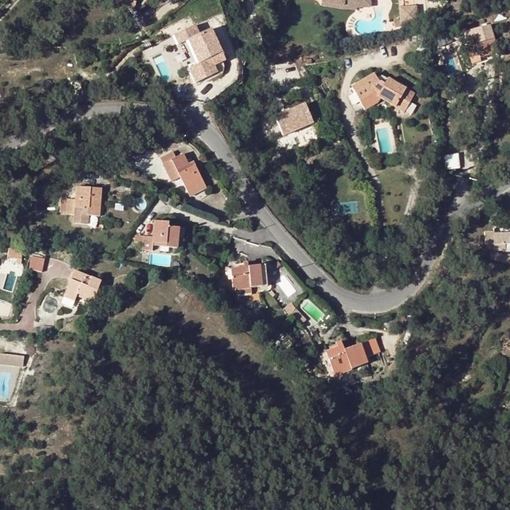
[(119,0),(119,5),(135,8),(137,0),(134,0),(119,0)]
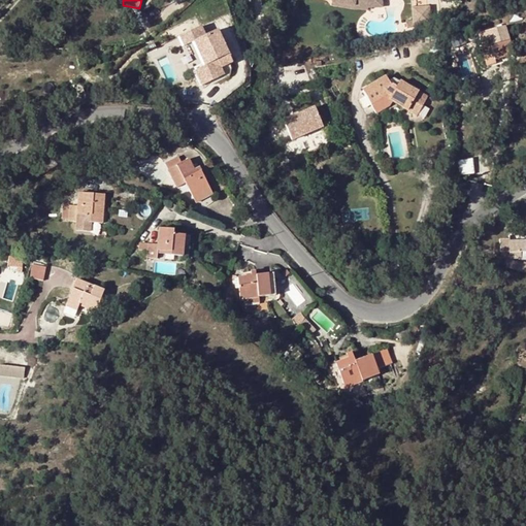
[(371,7),(385,6),(384,0),(370,2),(356,0),(356,2),(344,0),(334,0),(333,3),(370,9),(371,7)]
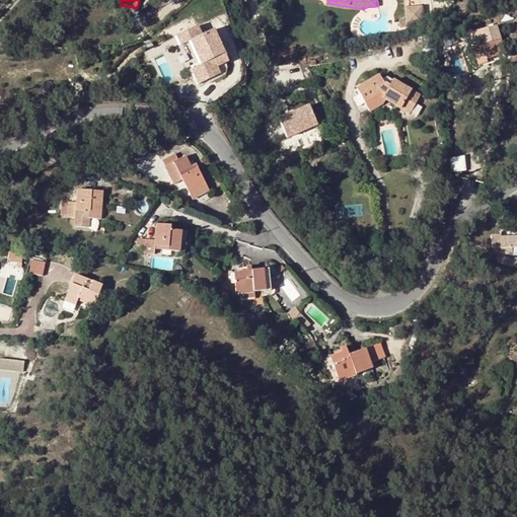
[(407,19),(426,19),(426,3),(407,3),(407,19)]
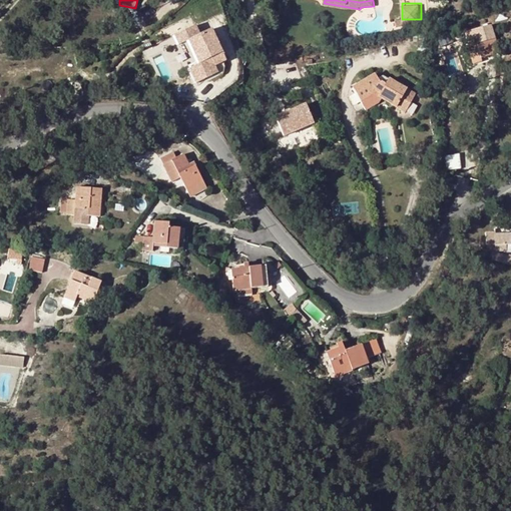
[(118,10),(134,13),(135,8),(119,5),(118,10)]
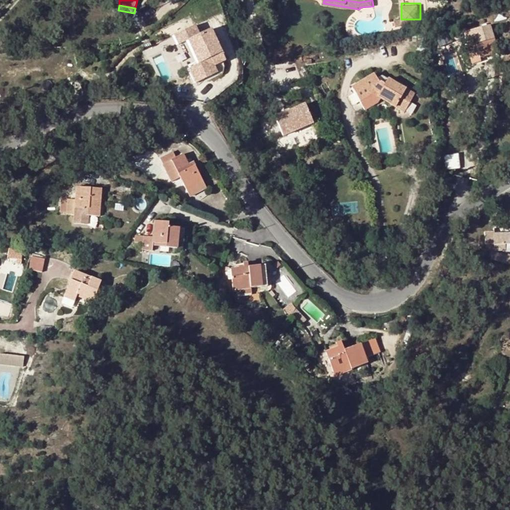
[(457,23),(444,27),(445,31),(458,28),(457,23)]
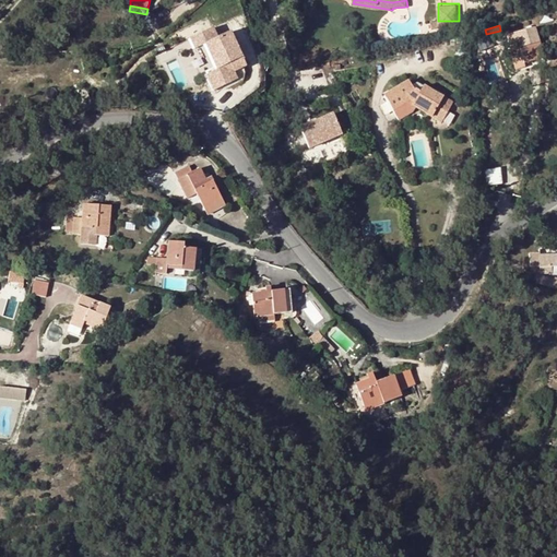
[(221,27),(198,37),(202,47),(213,43),(224,69),(213,73),(220,89),(246,76),(243,70),(257,63),(243,31),(225,37),(221,27)]
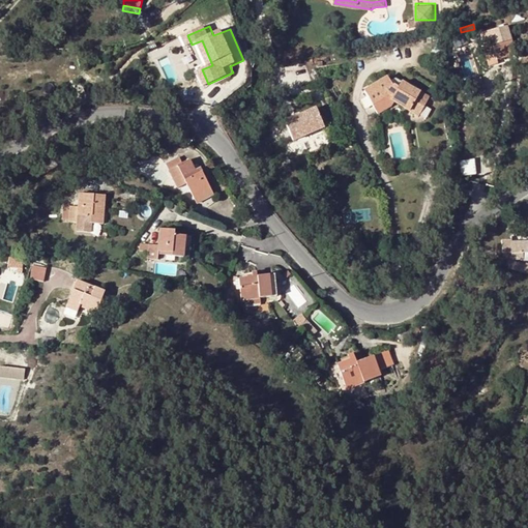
[(490,45),(485,47),(487,57),(496,55),(496,58),(517,53),(512,38),(502,41),(498,29),(487,32),(490,45)]
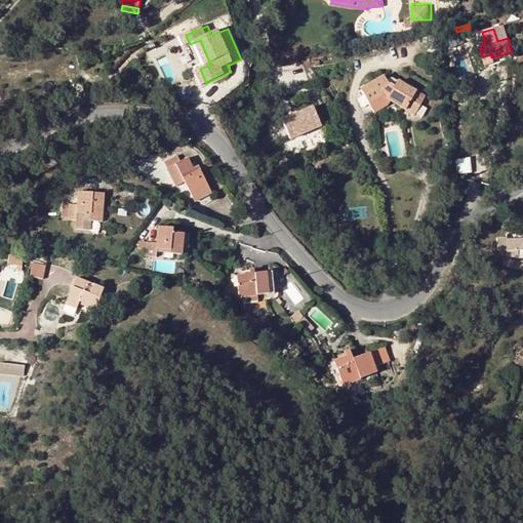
[(484,64),(492,62),(491,57),(491,54),(482,56),(484,64)]
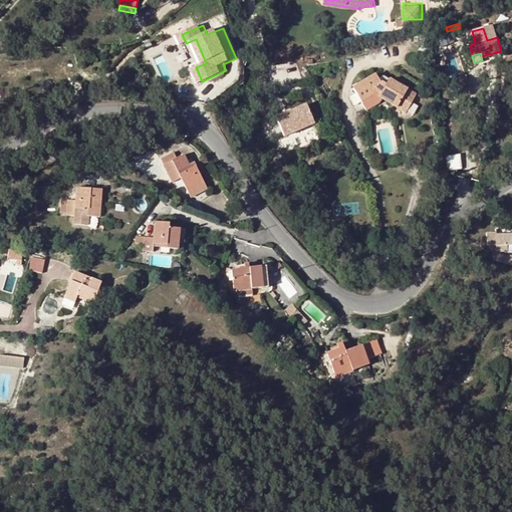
[(375,73),(355,86),(368,108),(380,101),(381,97),(406,110),(416,93),(390,77),(387,82),(382,80),(380,80),(375,73)]
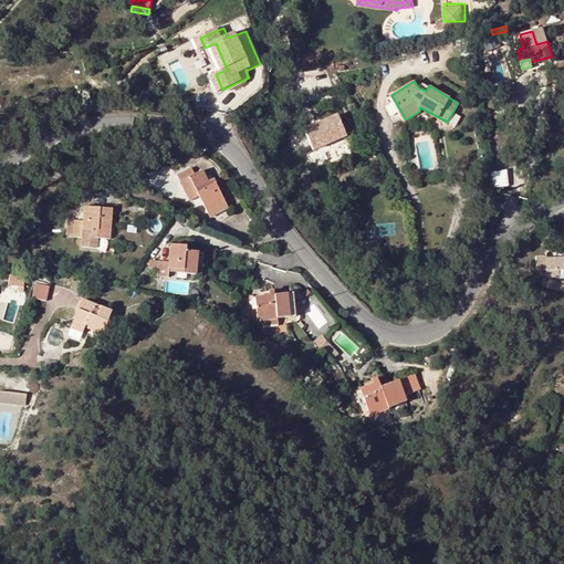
[(336,117),(301,133),(312,156),(346,139),(336,117)]
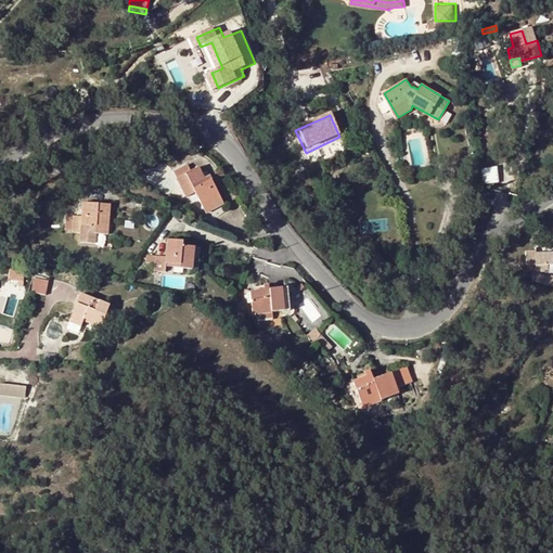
[(125,149),(113,153),(115,158),(127,154),(125,149)]
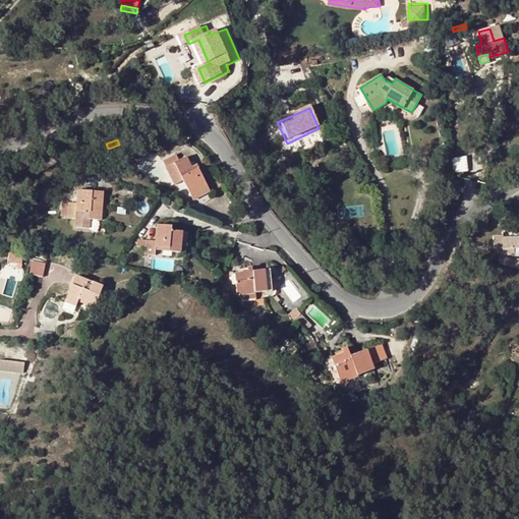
[(192,194),(209,185),(198,167),(193,170),(192,166),(186,156),(180,160),(177,153),(163,160),(175,183),(184,178),(192,194)]
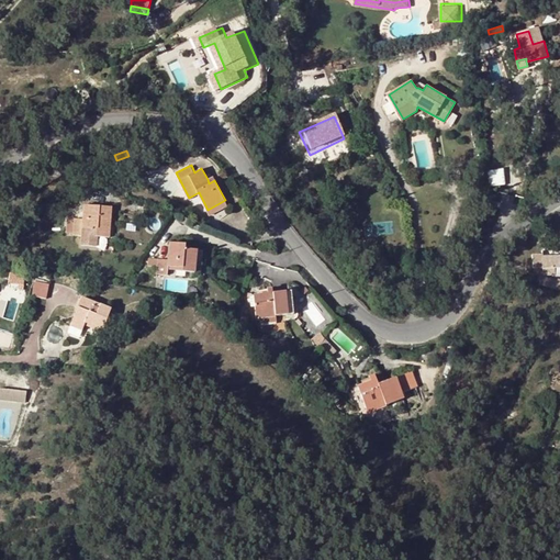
[(507,181),(506,166),(489,167),(491,183),(507,181)]
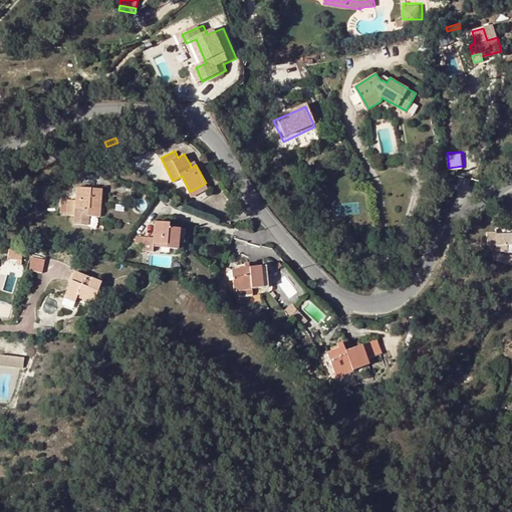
[(192,196),(208,187),(206,183),(190,192),(192,196)]
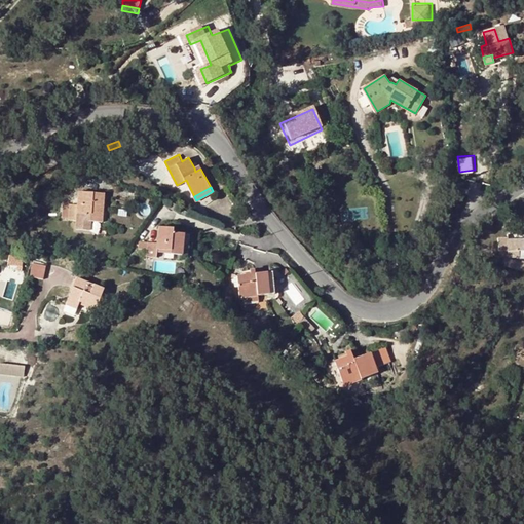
[(76,227),(90,228),(91,219),(103,220),(105,193),(78,191),(77,204),(64,204),(63,217),(77,218),(76,227)]
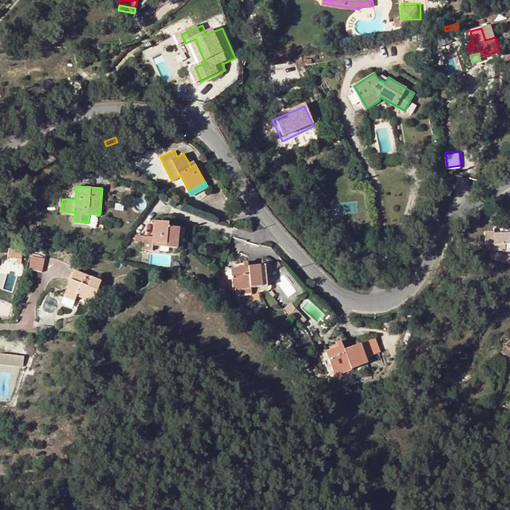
[(143,247),(152,248),(153,241),(160,242),(160,244),(179,246),(180,246),(182,227),(168,226),(168,222),(154,220),(153,235),(144,235),(143,247)]
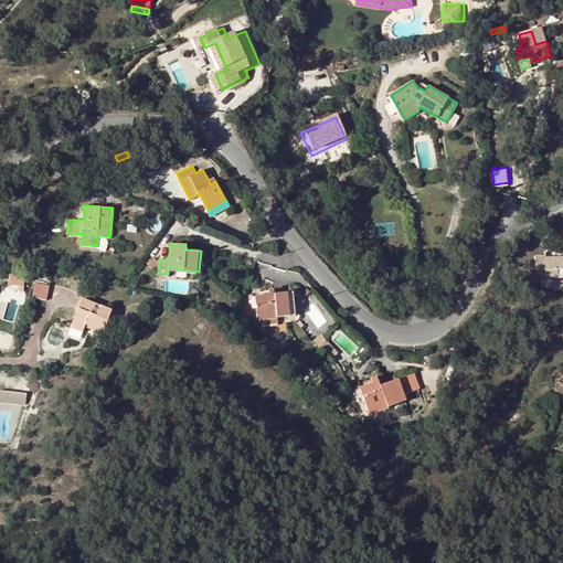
[(562,255),(542,255),(542,274),(555,274),(554,267),(562,267),(562,255)]
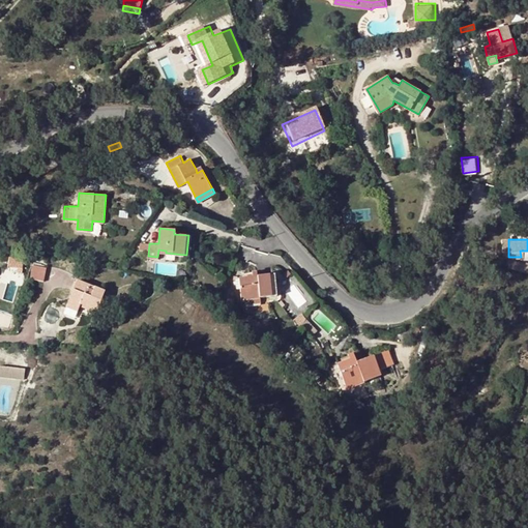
[(166,251),(158,250),(157,257),(157,258),(184,261),(185,255),(166,253),(166,251)]
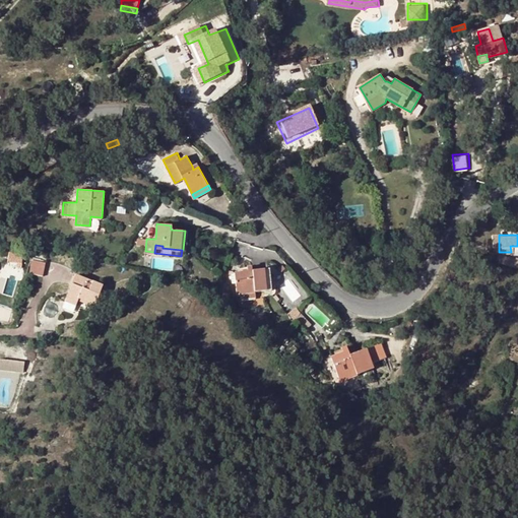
[(496,253),(499,260),(517,264),(517,257),(496,253)]
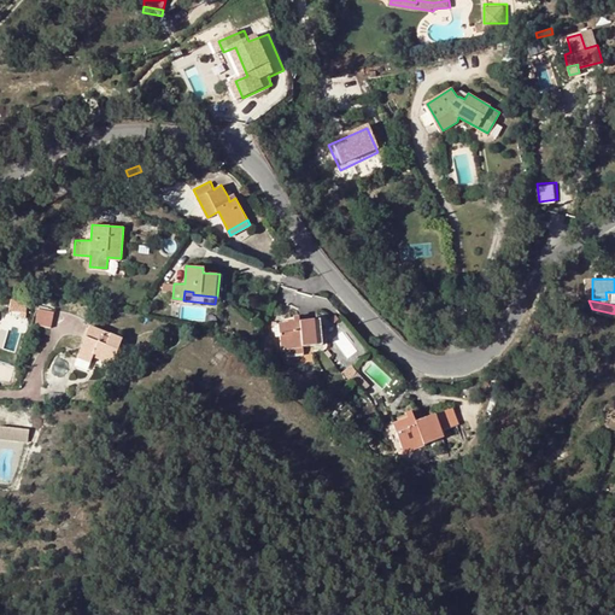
[(58,311),(44,304),(37,320),(51,326),(58,311)]
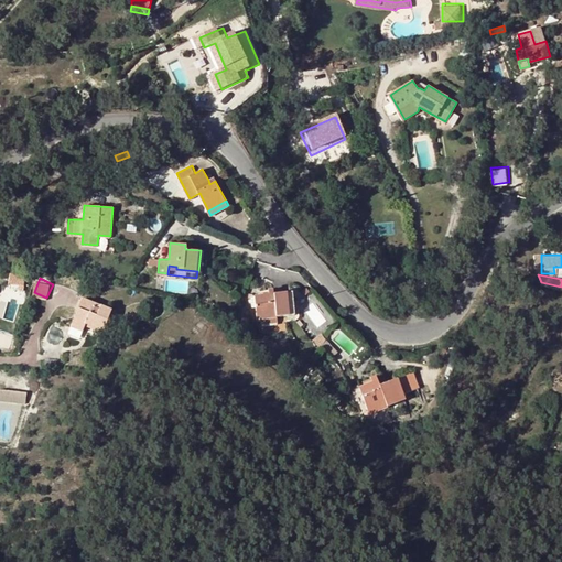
[(260,317),(277,316),(276,314),(295,313),(293,291),(273,292),(273,287),(269,288),(270,292),(255,293),(258,317),(260,317)]
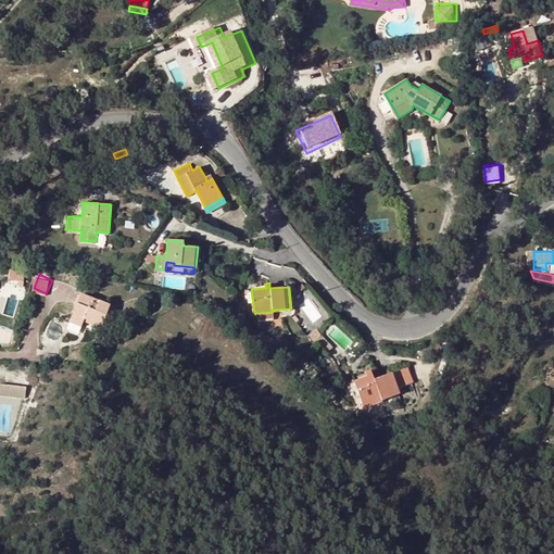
[(110,304),(82,292),(70,320),(82,325),(85,317),(101,325),(110,304)]
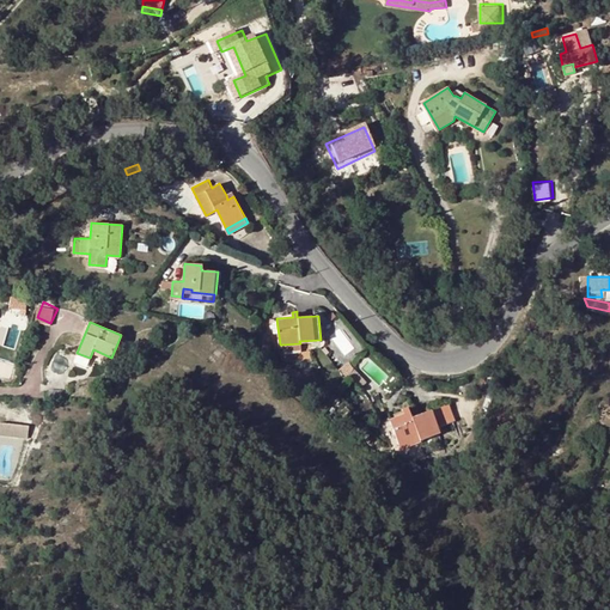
[(73,361),(86,366),(90,358),(77,353),(73,361)]
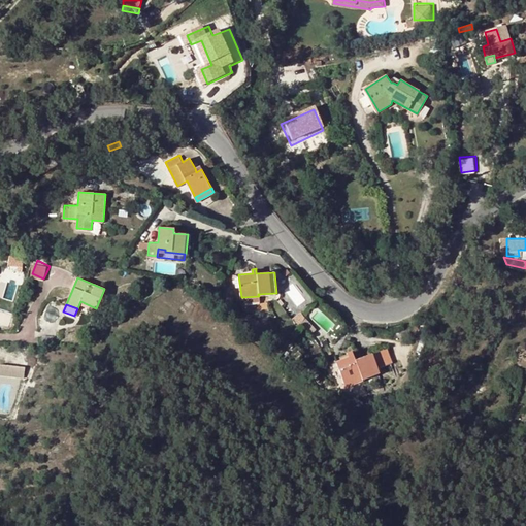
[(298,326),(300,323),(305,316),(301,311),(292,319),(298,326)]
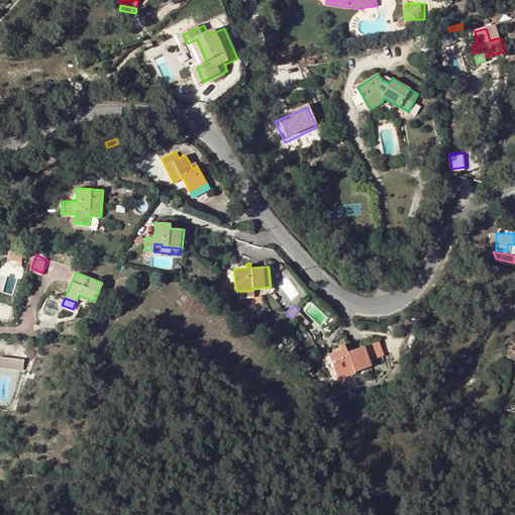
[(309,321),(299,309),(294,316),(304,326),(309,321)]
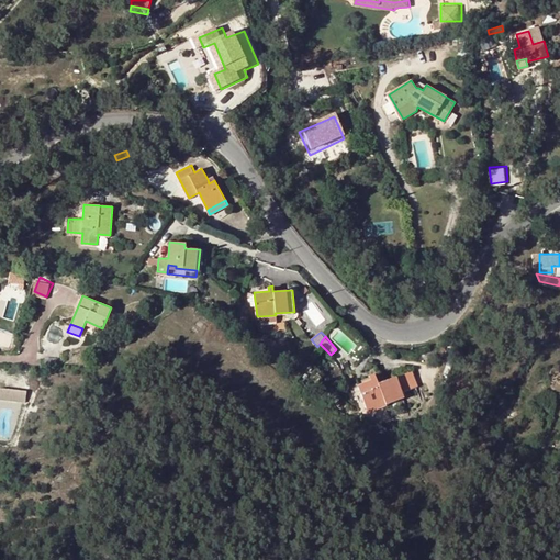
[(447,354),(444,346),(434,350),(438,358),(447,354)]
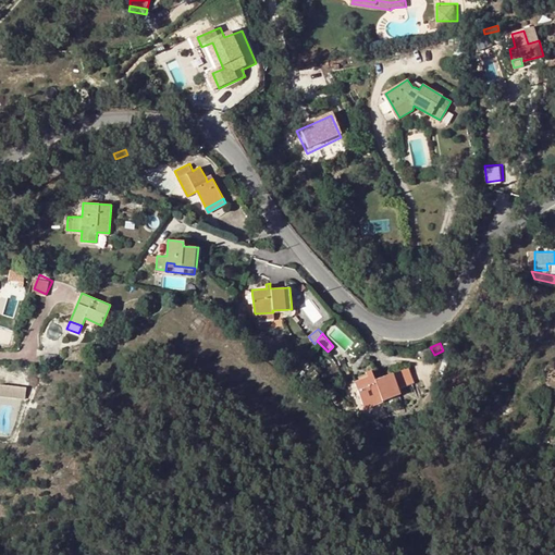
[(408,368),(394,373),(399,389),(415,382),(408,368)]
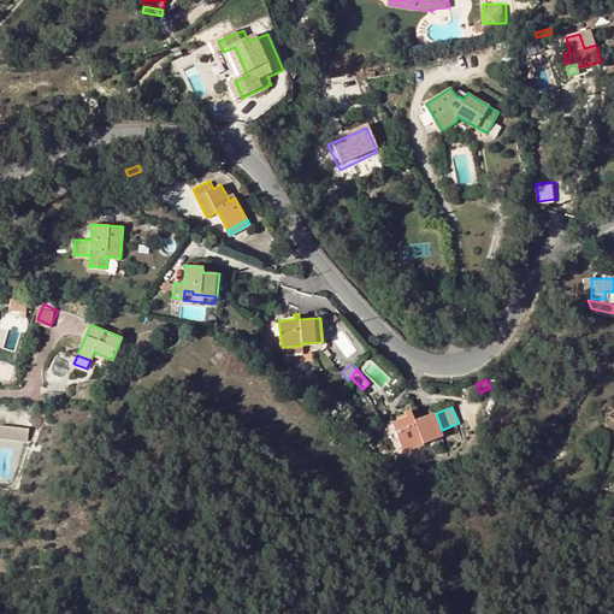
[(424,443),(443,435),(442,430),(436,413),(415,420),(411,409),(406,411),(407,415),(393,421),(402,446),(421,437),(424,443)]
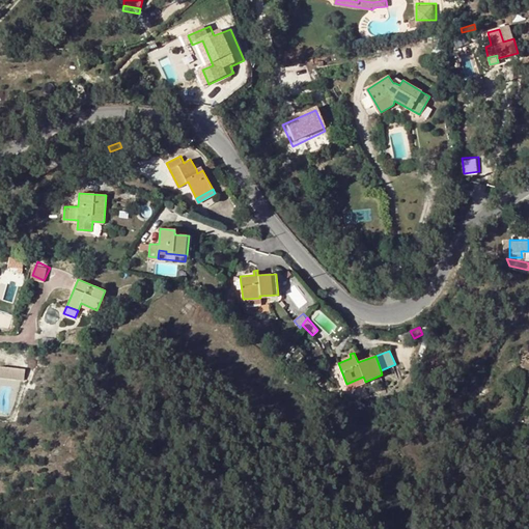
[(0,376),(17,378),(18,367),(0,365),(0,376)]
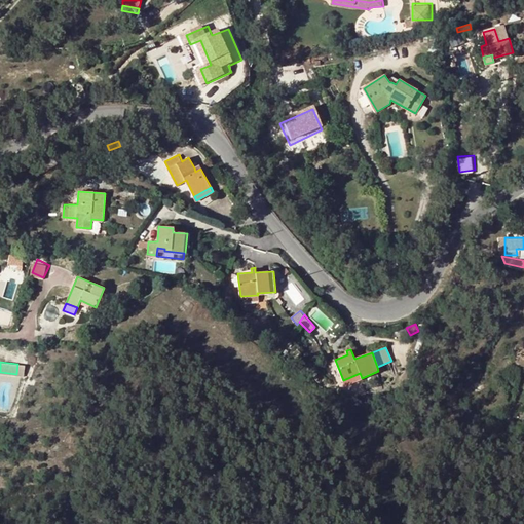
[(17,364),(16,374),(25,375),(26,365),(17,364)]
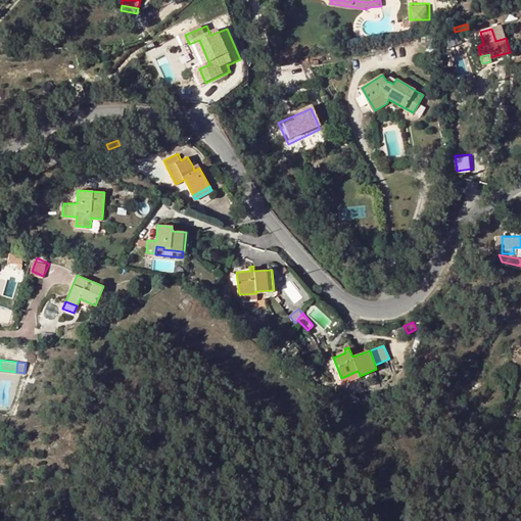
[(341,378),(343,382),(360,376),(358,371),(341,378)]
